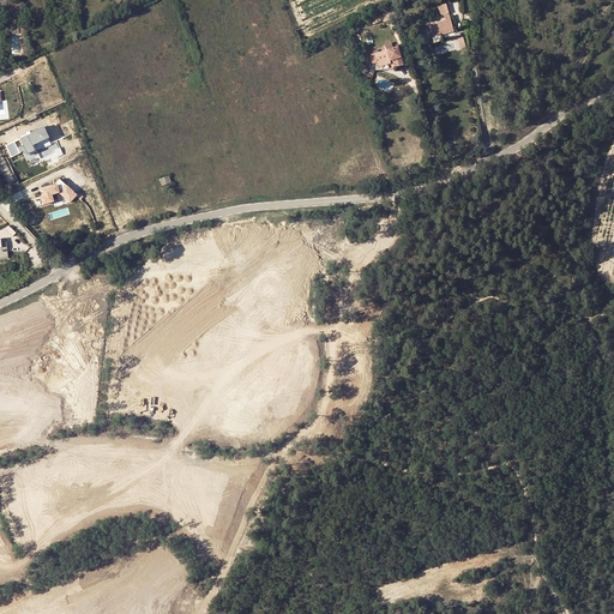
[(446,4),(439,6),(441,16),(449,13),(446,4)]
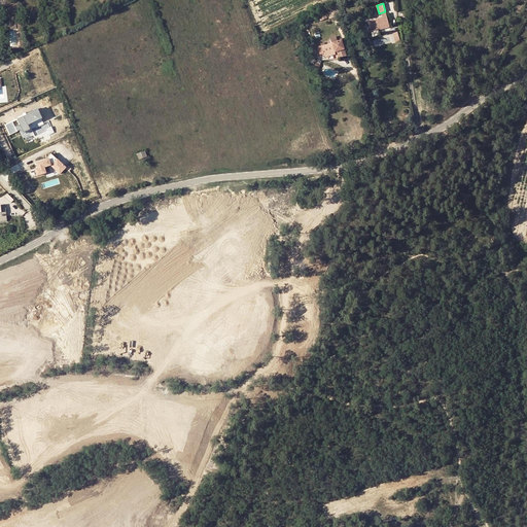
[(382,16),(383,20),(369,23),(371,33),(390,28),(387,15),(382,16)]
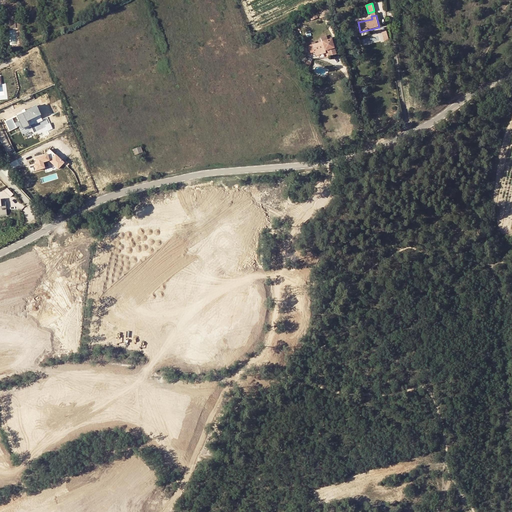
[(380,31),(384,46),(389,45),(385,30),(380,31)]
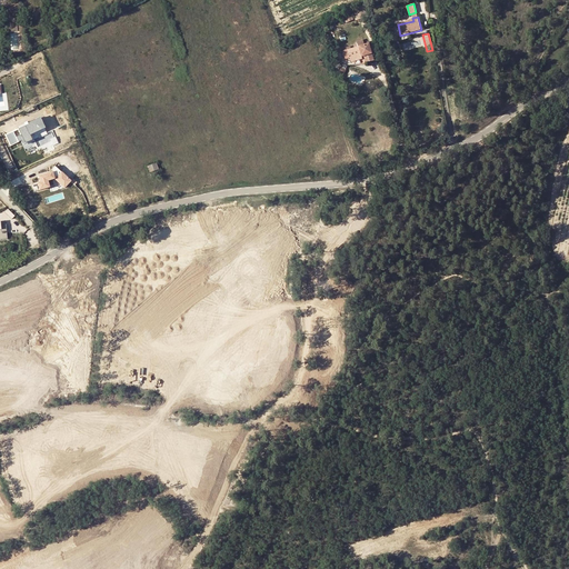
[(358,47),(358,48),(343,51),(347,60),(363,56),(366,62),(373,60),(369,43),(358,47)]
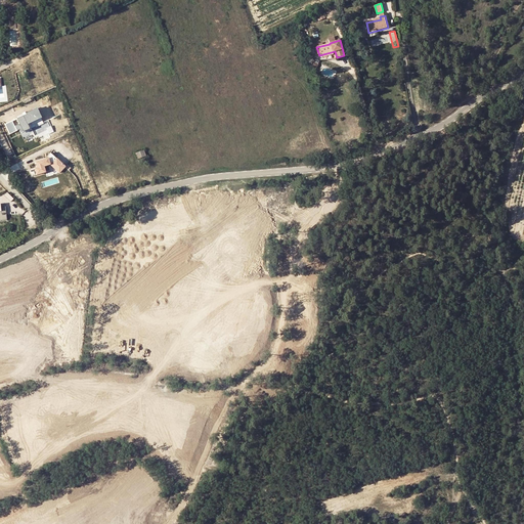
[(43,122),(36,108),(26,114),(26,115),(16,119),(19,124),(14,126),(17,131),(19,130),(20,132),(43,122)]
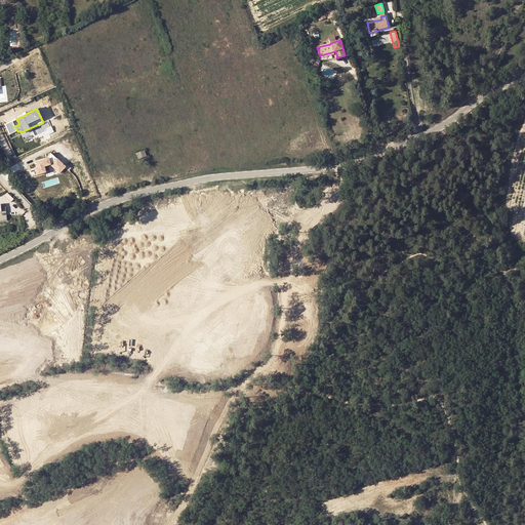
[(148,157),(146,151),(137,154),(138,160),(148,157)]
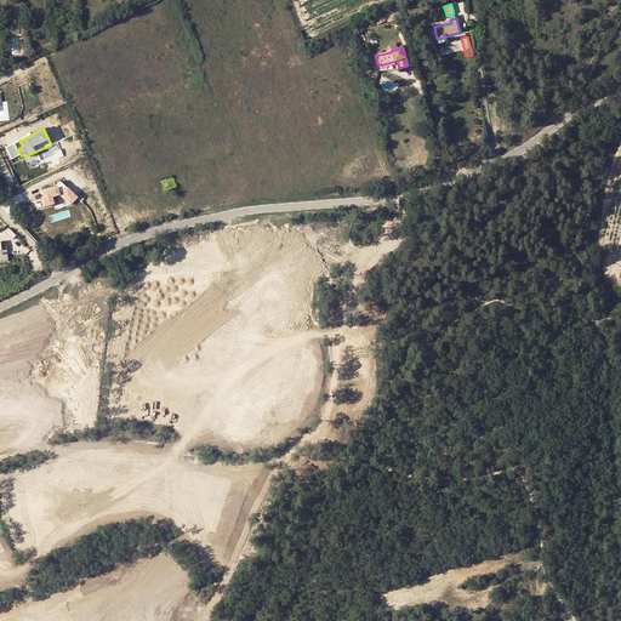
[(78,198),(61,182),(57,186),(57,188),(43,193),(45,199),(41,200),(44,208),(56,204),(55,197),(62,194),(70,205),(78,198)]
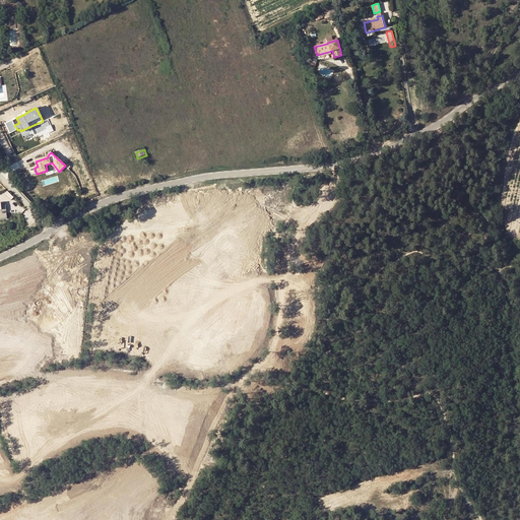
[(9,192),(6,195),(12,201),(15,198),(9,192)]
